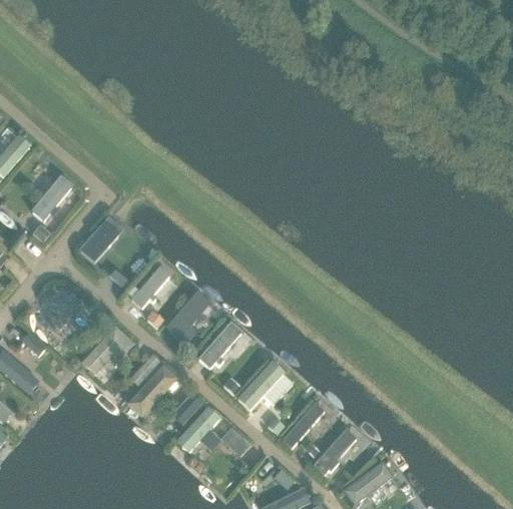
[(31,146),(19,135),(0,156),(0,175),(3,178),(31,146)]
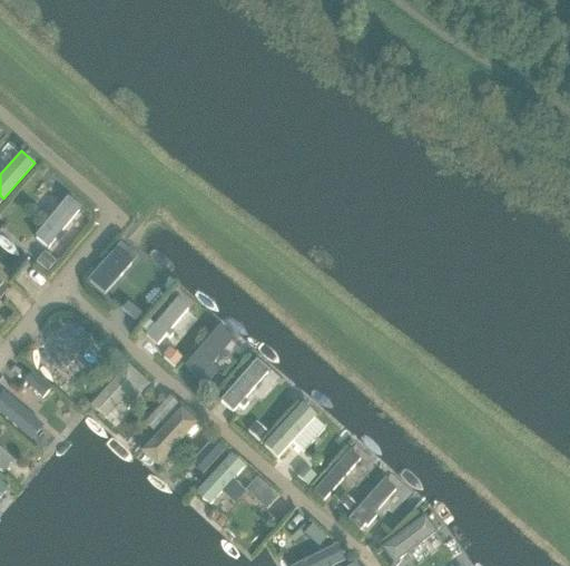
[(80,207),(67,196),(33,236),(48,249),(80,207)]
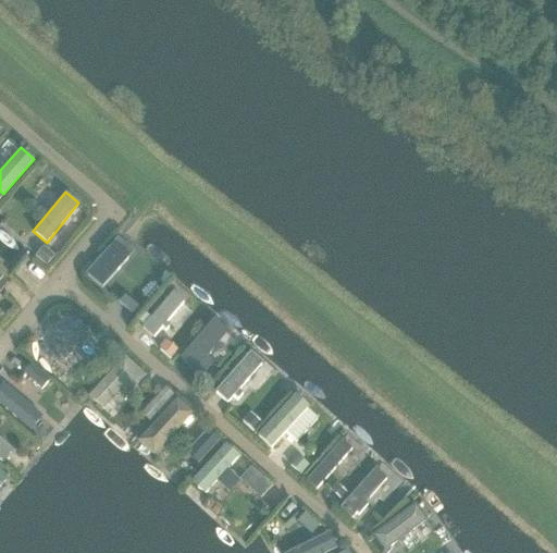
[(99,289),(133,250),(116,236),(83,274),(99,289)]
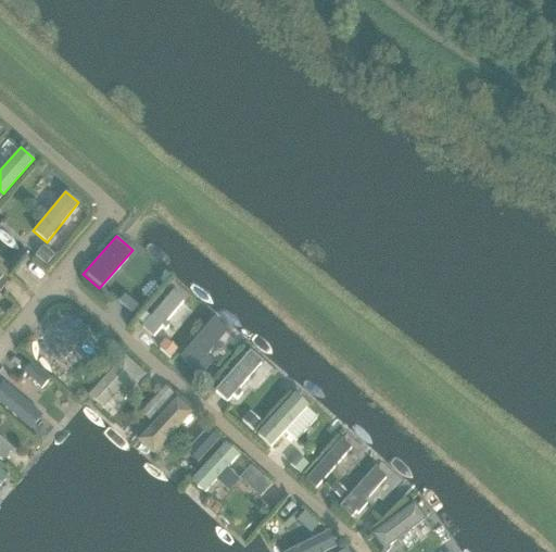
[(47,264),(55,254),(43,245),(35,254),(47,264)]
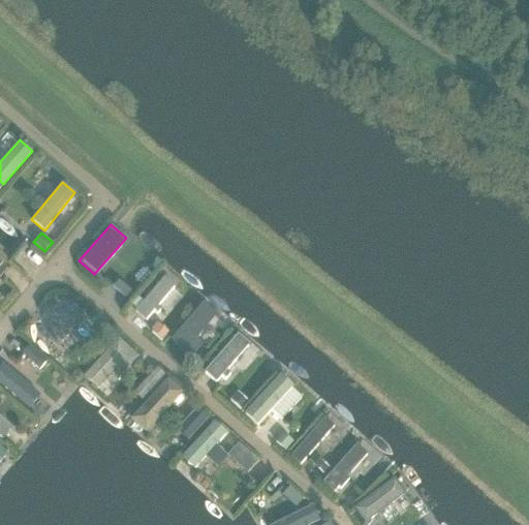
[(174,284),(163,275),(133,309),(144,318),(153,308),(156,311),(160,306),(157,303),(174,284)]
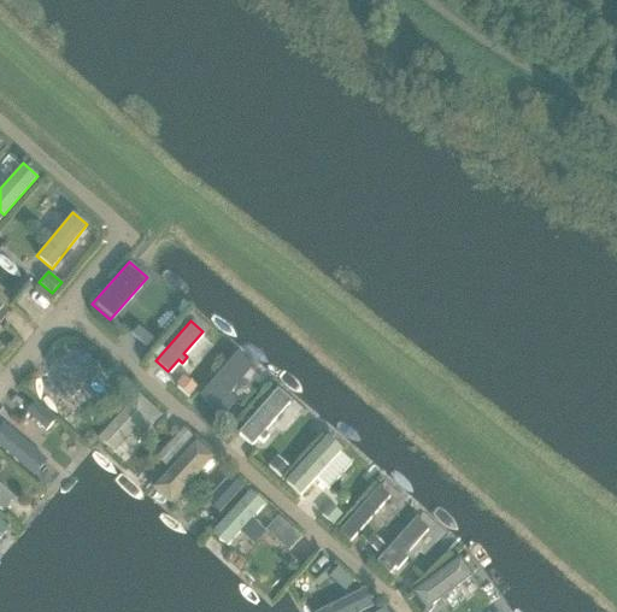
[(140,329),(136,327),(130,334),(145,347),(153,336),(141,327),(140,329)]
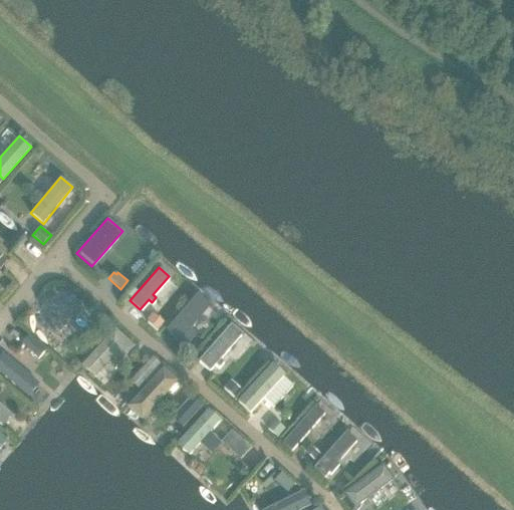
[(209,306),(195,294),(163,331),(184,348),(195,334),(189,329),(209,306)]
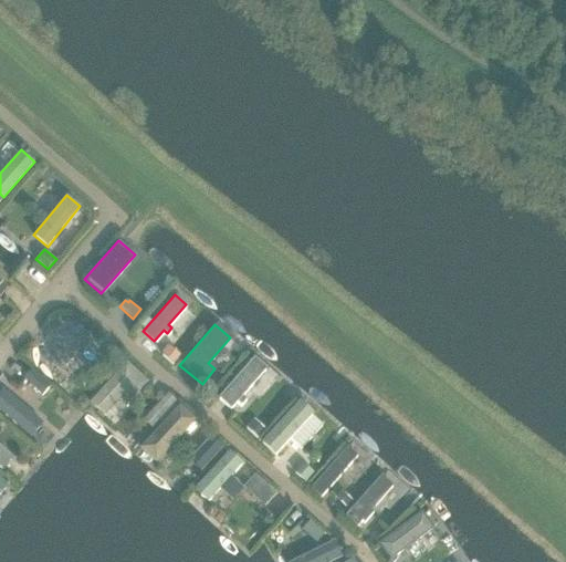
[(178,332),(170,341),(182,353),(191,344),(178,332)]
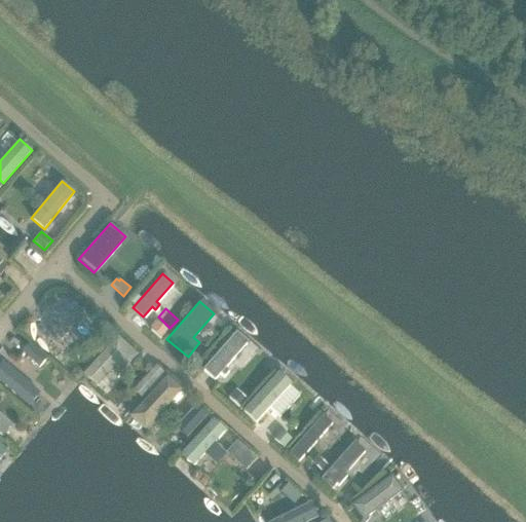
[(166,330),(155,320),(148,327),(160,337),(166,330)]
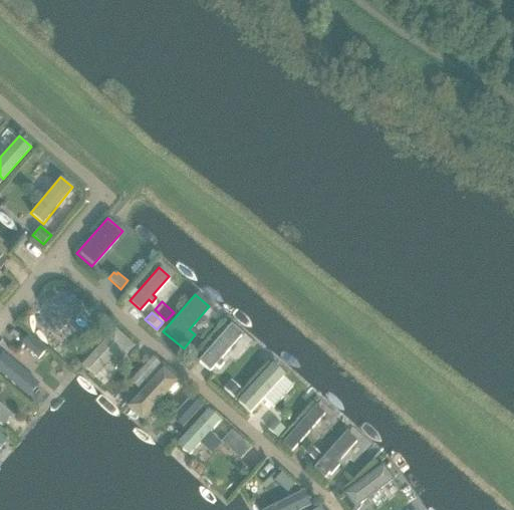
[(242,332),(231,321),(198,359),(210,369),(215,362),(219,365),(223,360),(220,357),(242,332)]
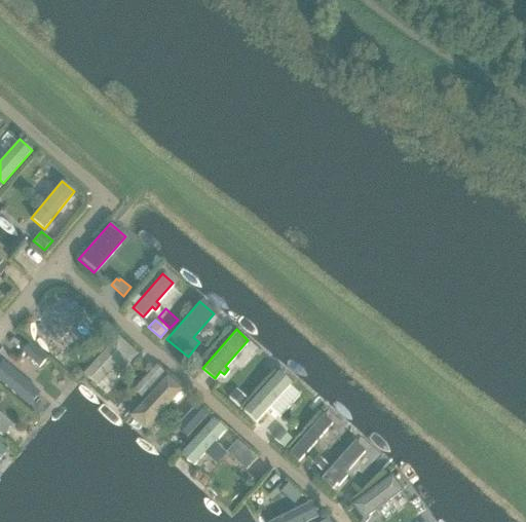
[(120,368),(137,350),(117,333),(82,370),(97,383),(115,363),(120,368)]
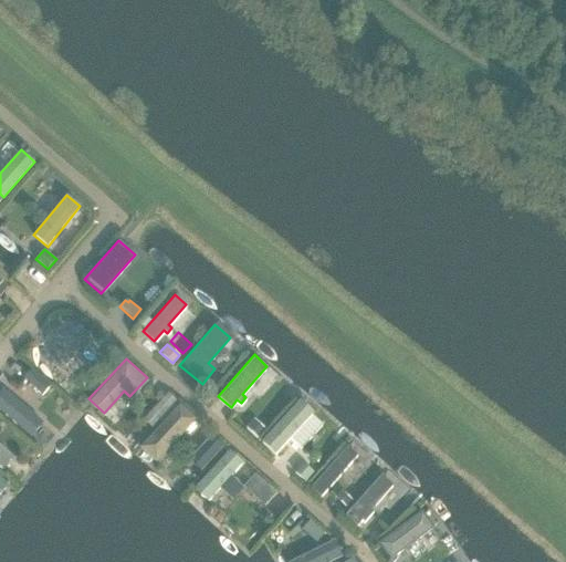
[(50,385),(31,368),(22,378),(42,395),(50,385)]
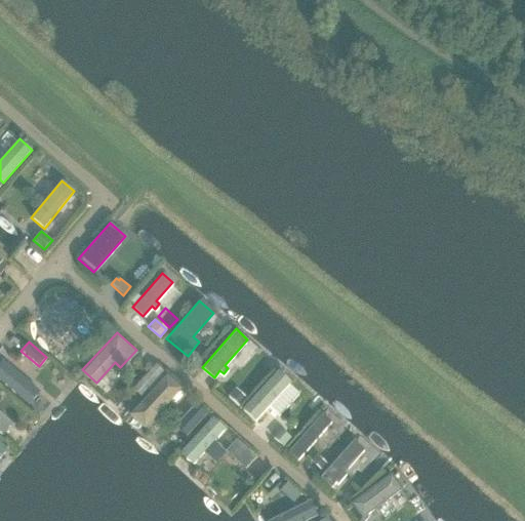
[(8,364),(2,359),(0,361),(0,376),(26,400),(36,388),(16,371),(19,368),(11,361),(8,364)]
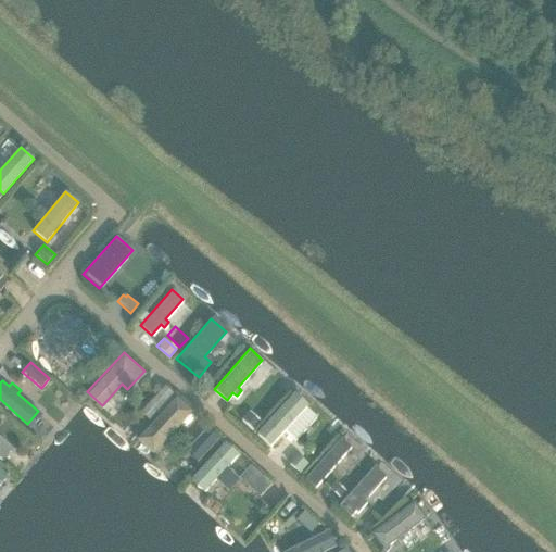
[(173,394),(163,386),(139,412),(149,421),(173,394)]
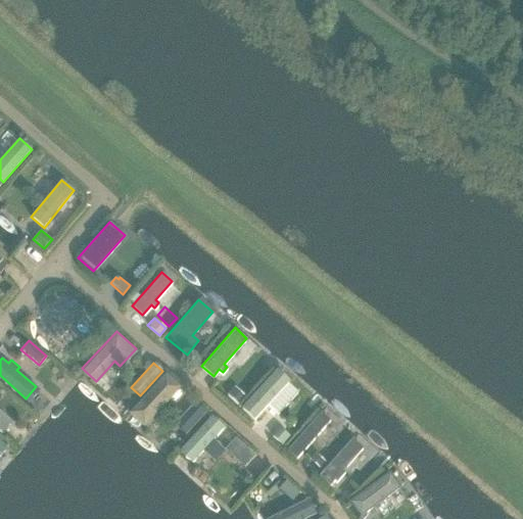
[(289,379),(276,368),(241,406),(254,418),(289,379)]
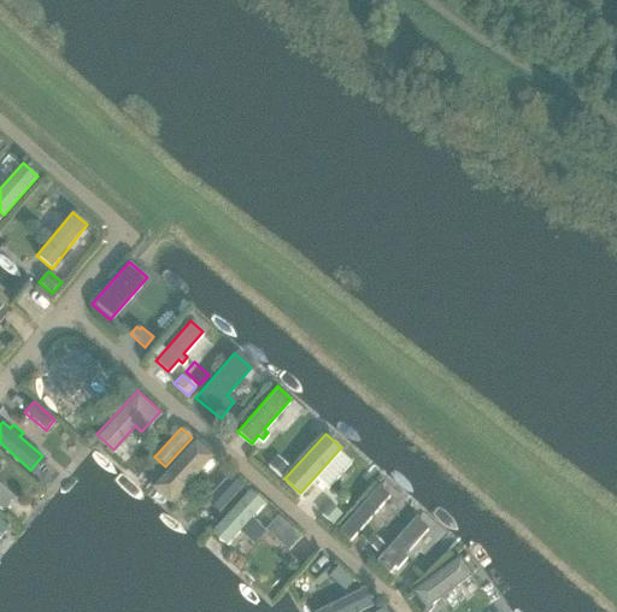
[(213,453),(194,437),(152,486),(170,501),(213,453)]
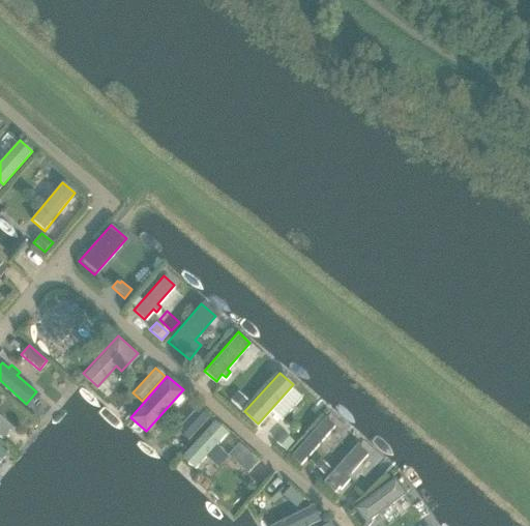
[(248,402),(236,390),(229,400),(240,410),(248,402)]
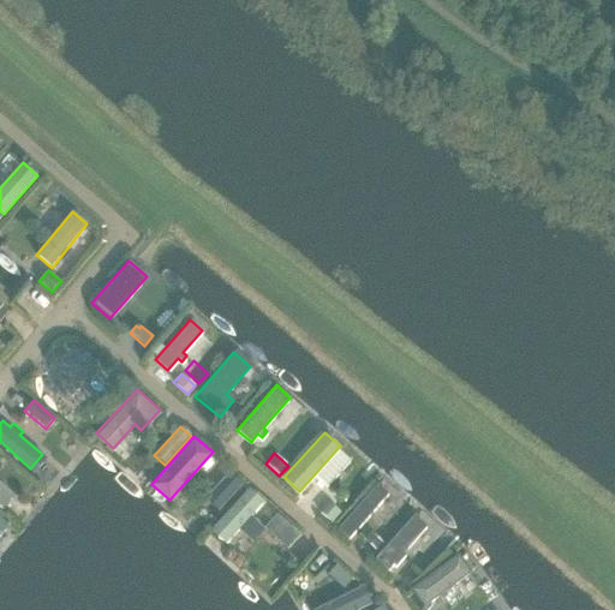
[(216,512),(243,483),(228,471),(203,500),(216,512)]
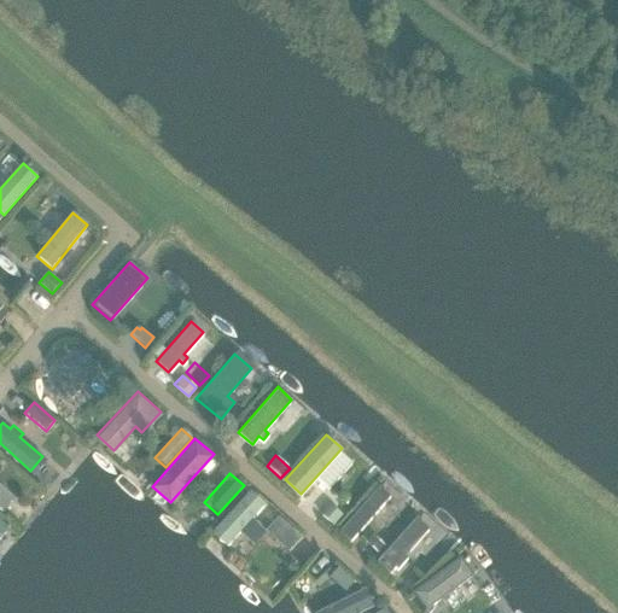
[(15,495),(0,482),(0,506),(3,509),(15,495)]
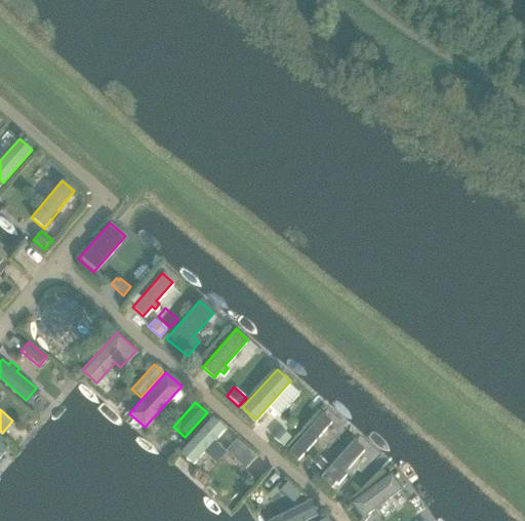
[(331,419),(322,411),(287,449),(297,457),(331,419)]
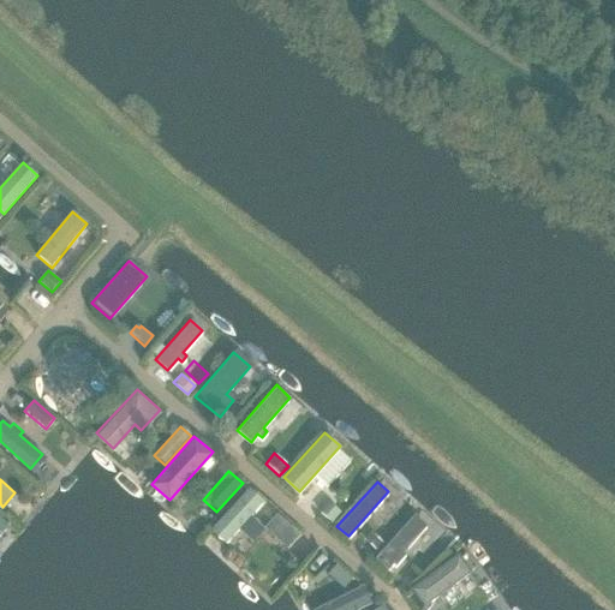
[(262,500),(248,486),(209,528),(224,542),(262,500)]
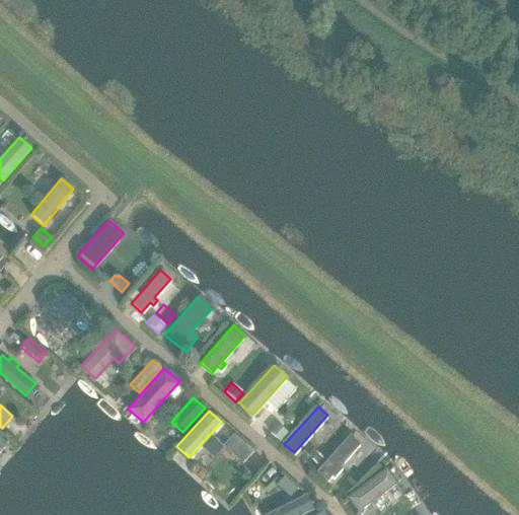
[(287,433),(277,423),(269,432),(279,442),(287,433)]
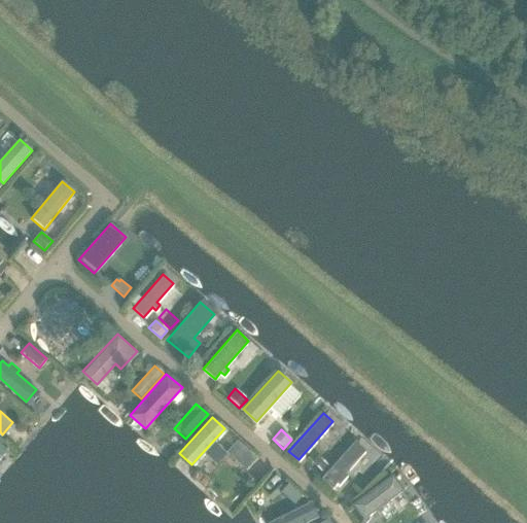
[(251,437),(220,472),(234,484),(265,449),(251,437)]
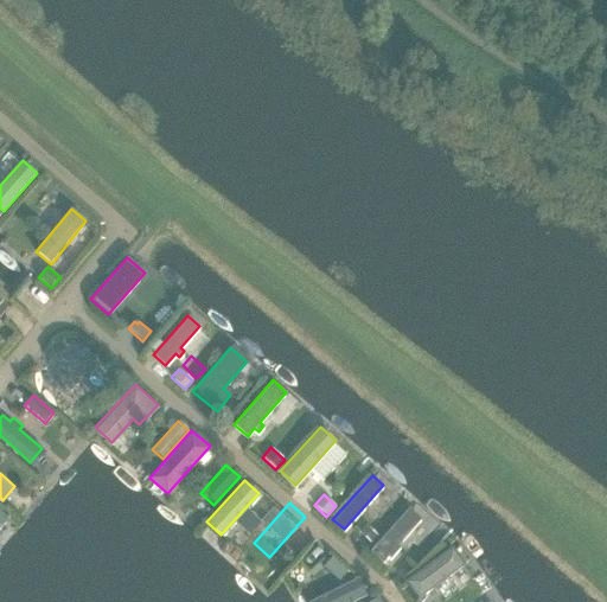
[(421,518),(409,506),(370,549),(382,559),(388,554),(390,556),(400,545),(397,543),(421,518)]
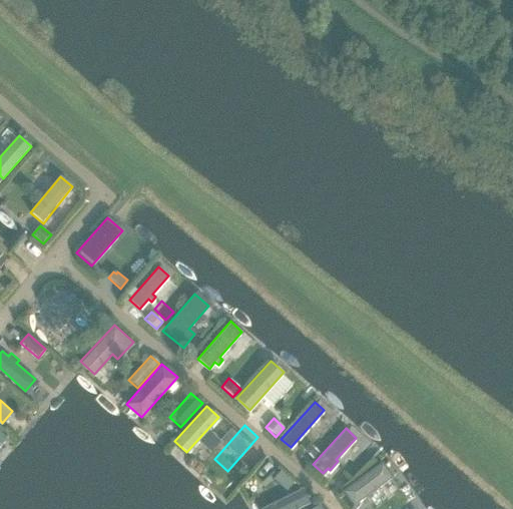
[(318,452),(308,443),(303,450),(313,459),(318,452)]
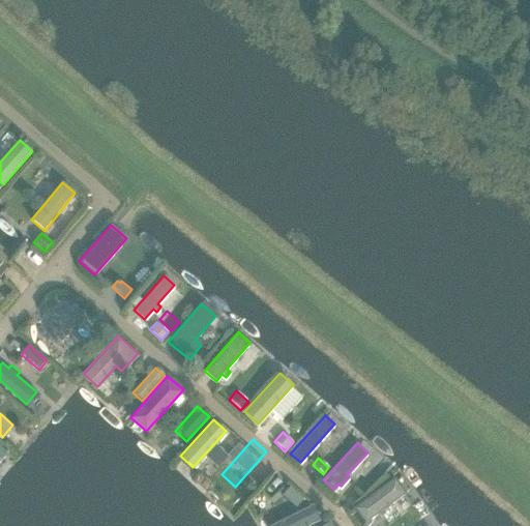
[(406,492),(394,476),(353,506),(364,522),(406,492)]
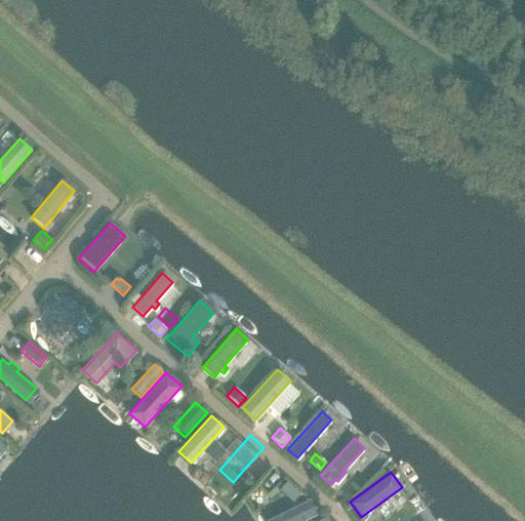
[(300,493),(286,482),(278,491),(293,504),(300,493)]
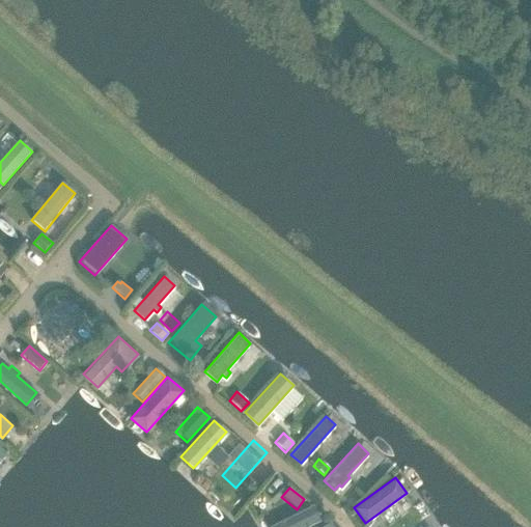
[(312,504),(268,526),(304,526),(319,520),(312,504)]
